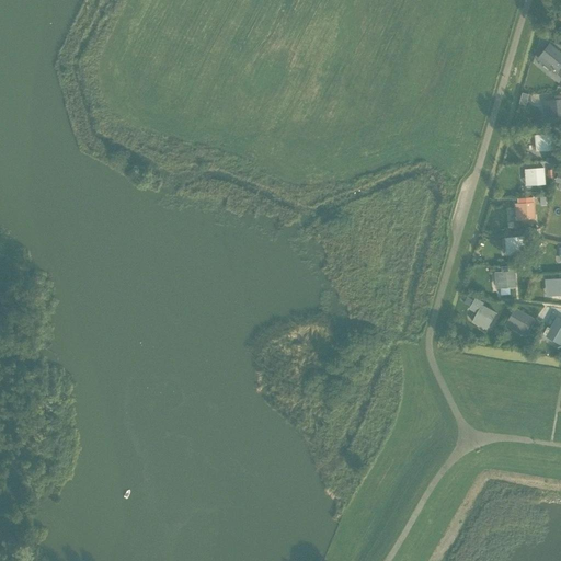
[(559,70),(560,67),(560,53),(556,49),(552,53),(546,48),(540,55),(559,70)]
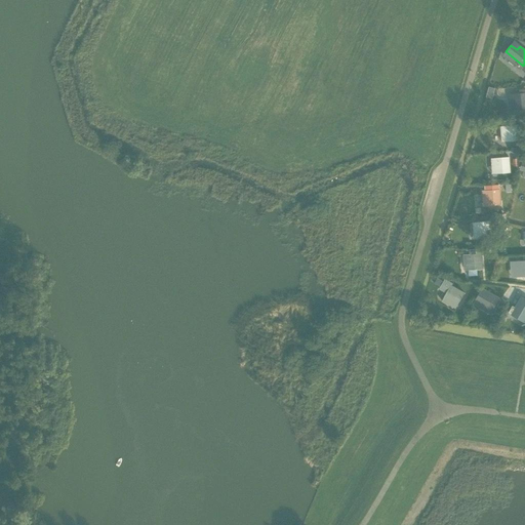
[(516,109),(524,108),(524,91),(515,93),(516,109)]
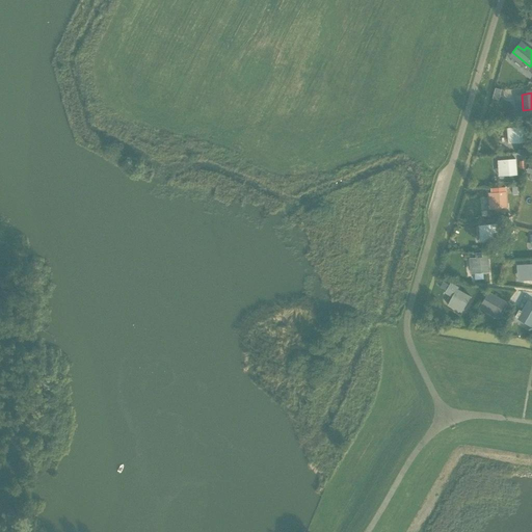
[(512,142),(526,141),(525,127),(511,128),(512,142)]
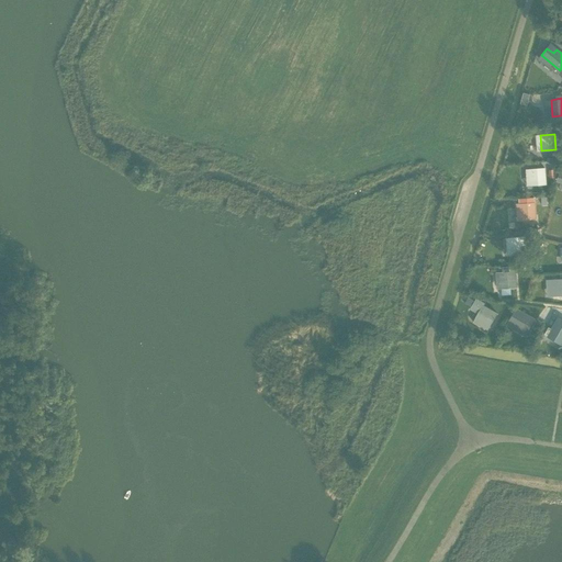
[(531,184),(546,184),(544,168),(530,169),(531,184)]
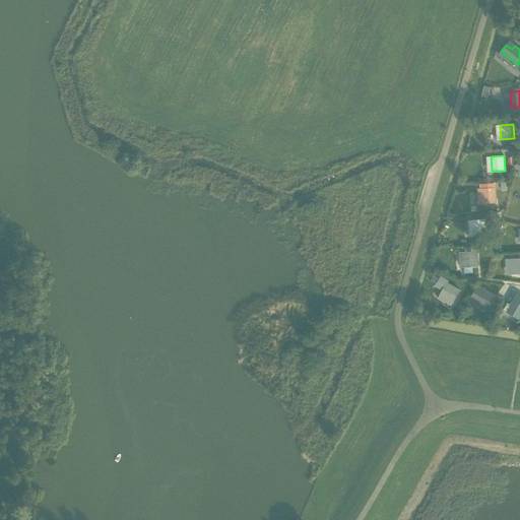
[(495,187),(494,183),(480,184),(481,188),(478,189),(479,201),(482,201),(482,203),(496,202),(495,187)]
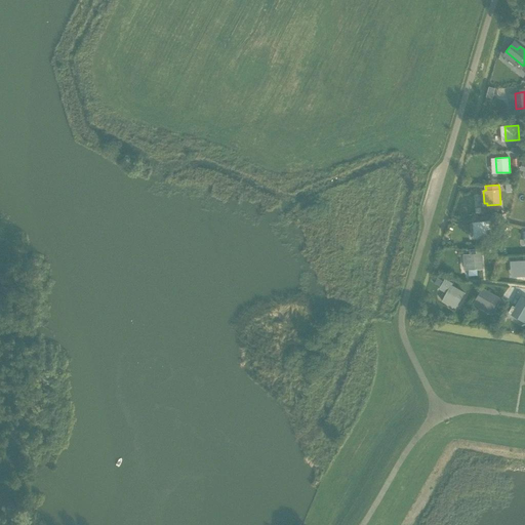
[(477,237),(491,236),(490,221),(476,223),(477,237)]
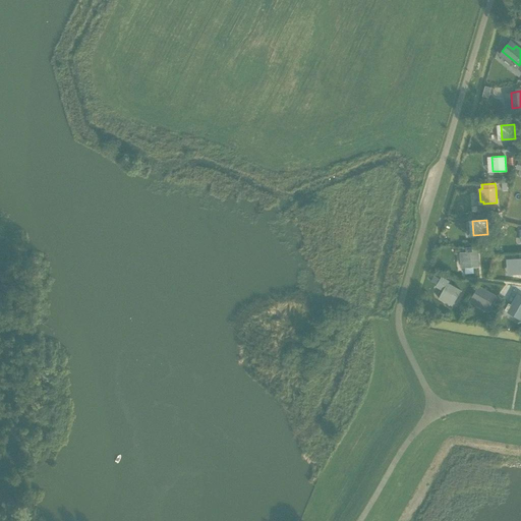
[(479,267),(477,246),(466,247),(466,252),(460,252),(461,268),(479,267)]
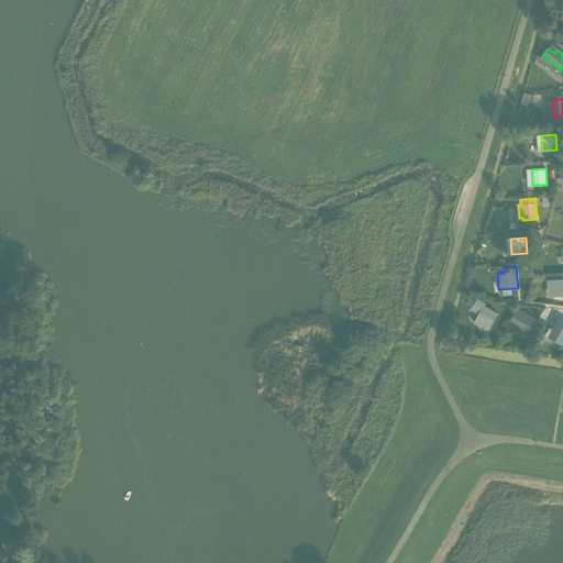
[(562,295),(562,278),(552,279),(553,296),(562,295)]
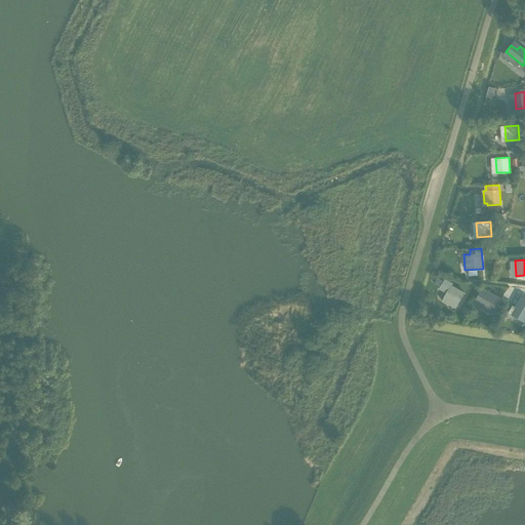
[(452,283),(445,279),(440,287),(446,293),(444,297),(457,305),(465,292),(451,285),(452,283)]
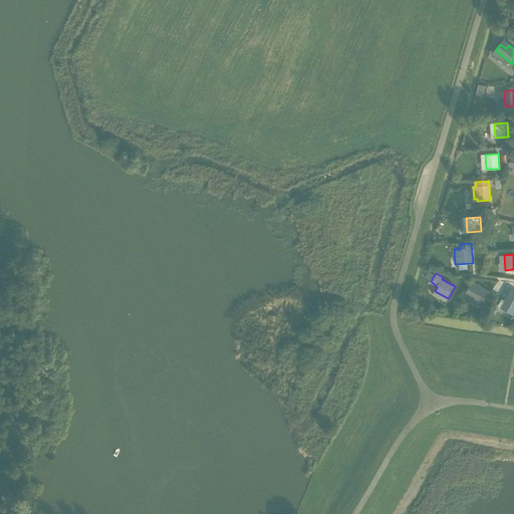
[(482,304),(489,292),(472,282),(466,291),(470,294),(469,296),(482,304)]
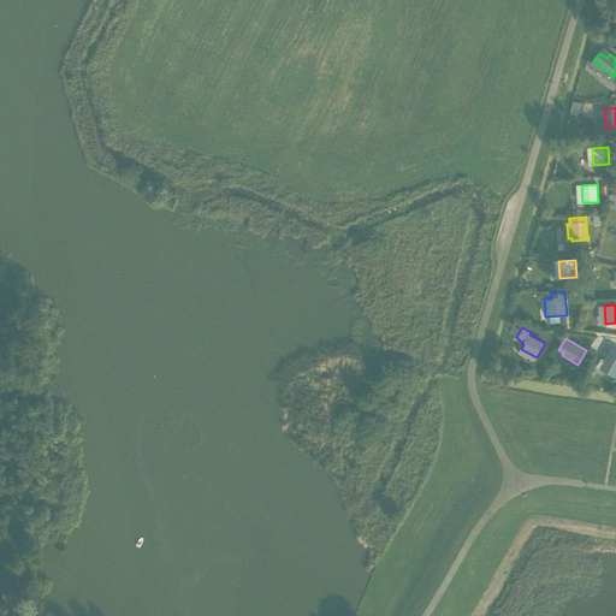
[(615,350),(611,348),(604,362),(602,360),(597,367),(604,371),(608,363),(615,368),(615,350)]
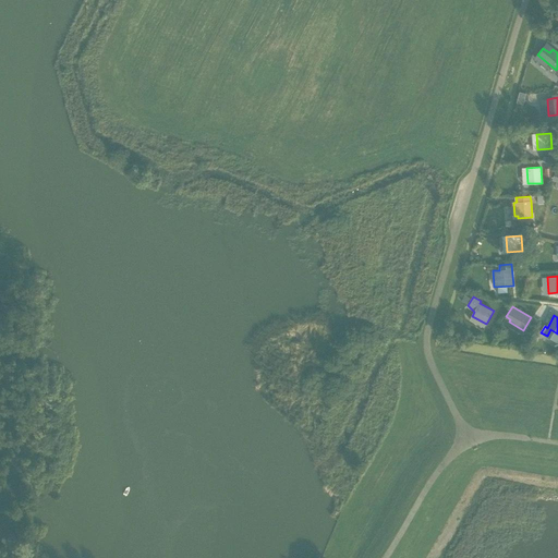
All buildings are outlined.
